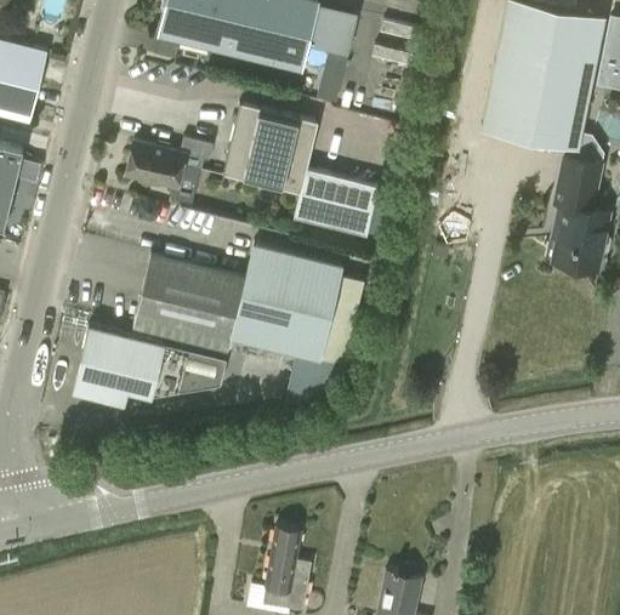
[(357,17),(318,7),(318,4),(303,0),(169,0),(160,38),(301,73),(307,47),(328,52),(316,101),(335,106),(357,17)]
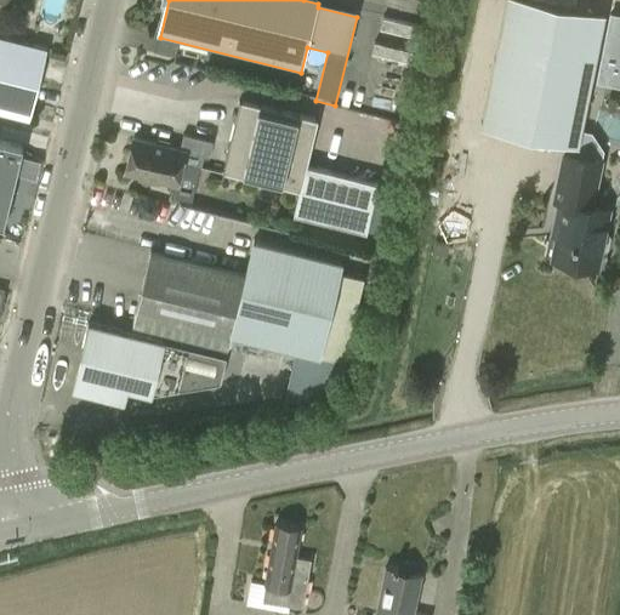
[(513,0),(507,0),(482,131),(580,151),(606,18),(513,0)]
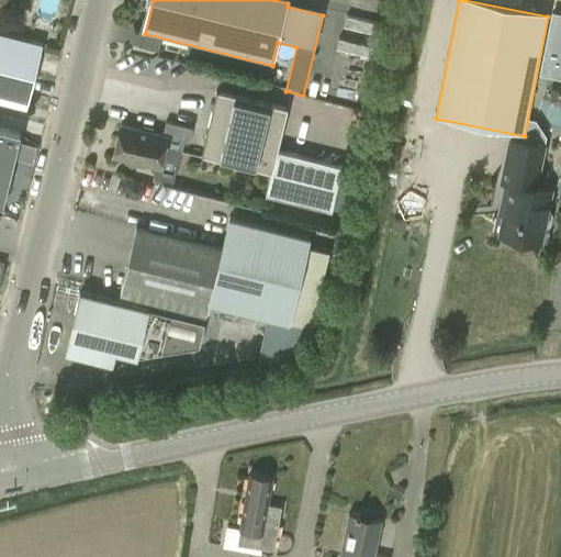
[(560,19),(552,18),(540,78),(560,81),(560,19)]
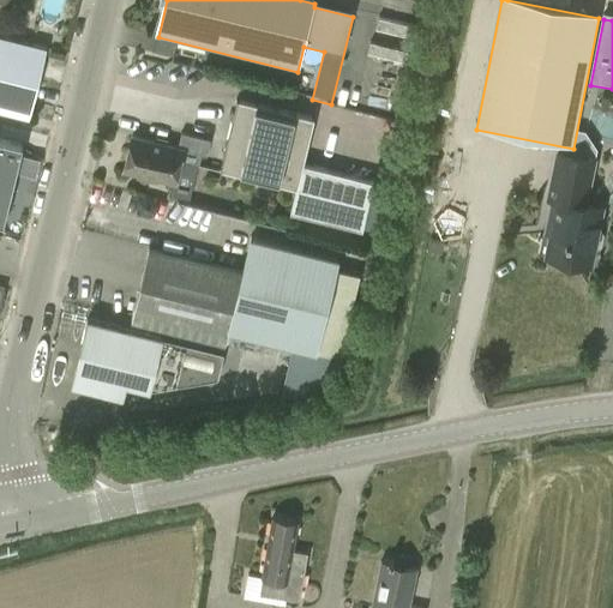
[(0,114),(30,122),(48,52),(0,40),(0,114)]
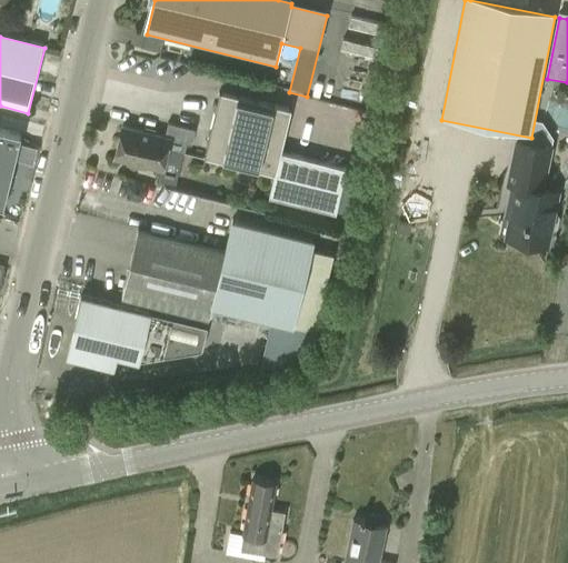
[(205,162),(275,179),(269,200),(336,217),(347,172),(281,157),(291,114),(220,98),(205,162)]
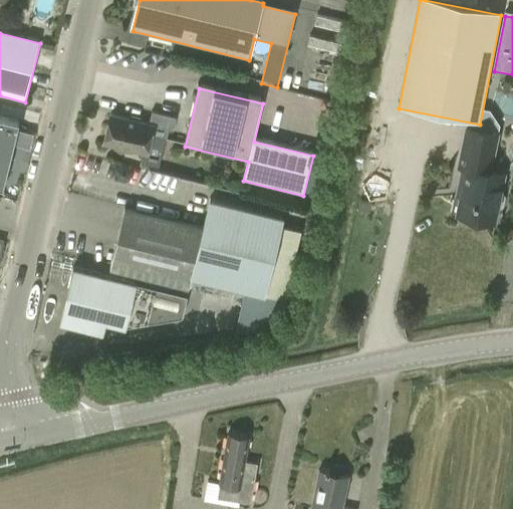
[(147,159),(152,141),(167,144),(169,135),(174,136),(177,122),(152,115),(149,128),(110,118),(103,148),(147,159)]
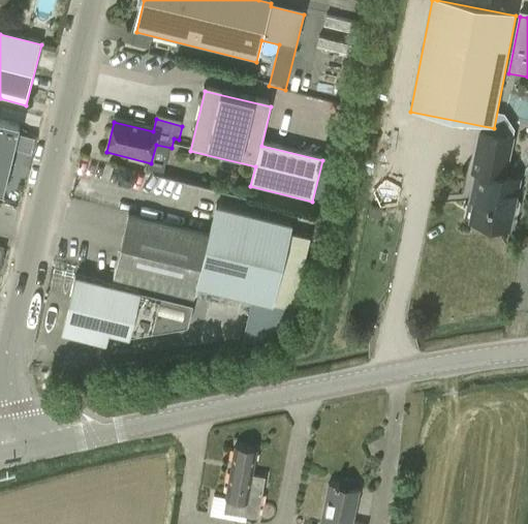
[(0,196),(3,197),(20,130),(0,125),(0,196)]
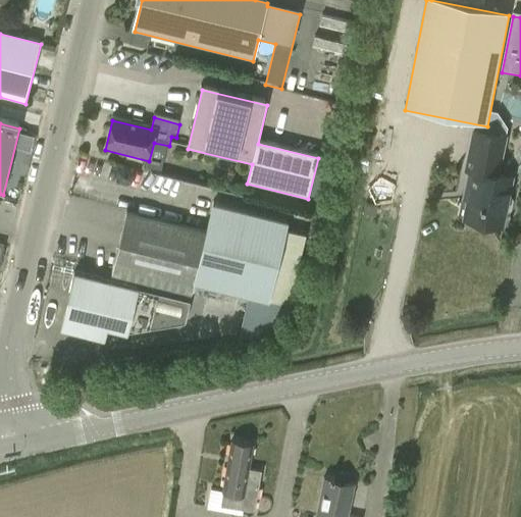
[(466,204),(462,223),(504,231),(514,181),(500,177),(507,139),(472,132),(463,174),(467,174),(462,203),(466,204)]
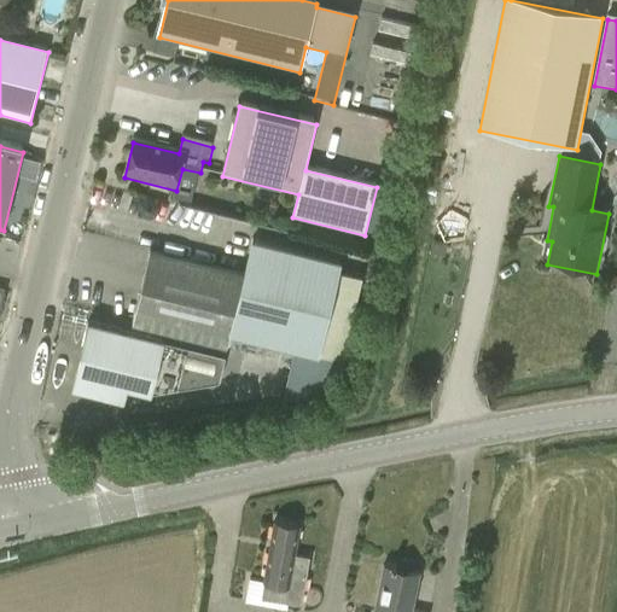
[(150,226),(157,221),(159,214),(155,207),(146,204),(139,209),(138,216),(141,223),(150,226)]
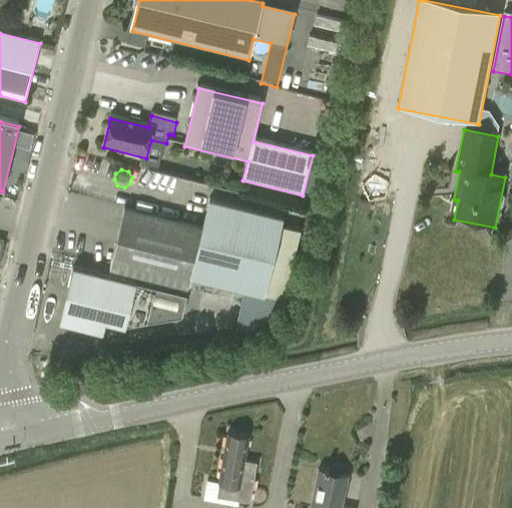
[(206,219),(203,231),(191,282),(264,300),(285,305),(301,233),(282,229),(284,220),(209,202),(206,219)]
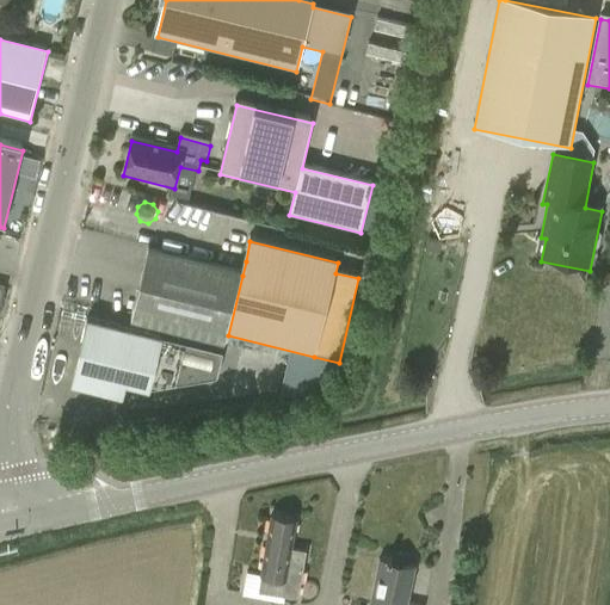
[(429,242),(426,253),(441,257),(443,246),(429,242)]
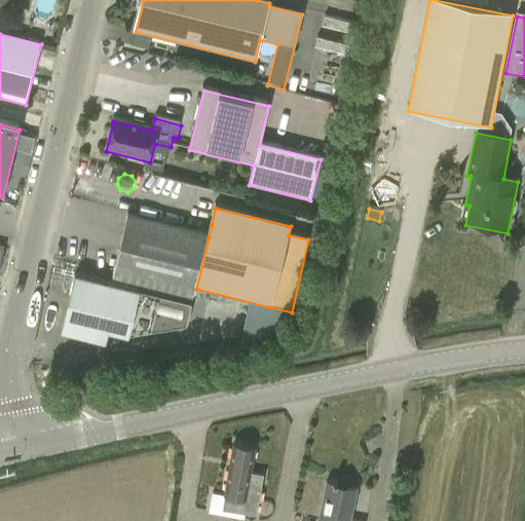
[(113,278),(193,299),(196,289),(209,237),(127,217),(113,278)]
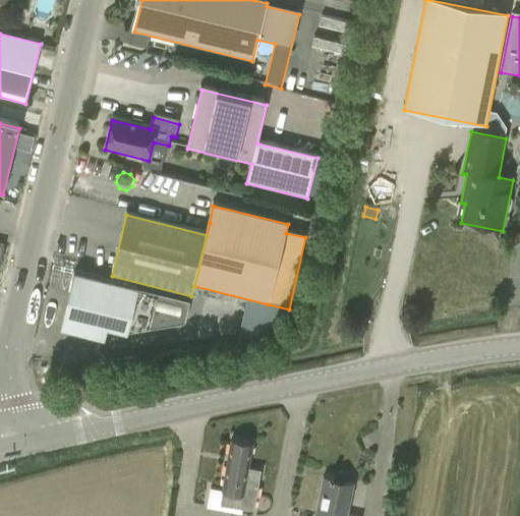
[(74,276),(68,302),(70,302),(63,332),(89,339),(90,336),(106,340),(108,331),(127,336),(185,326),(190,304),(95,281),(75,276),(74,276)]
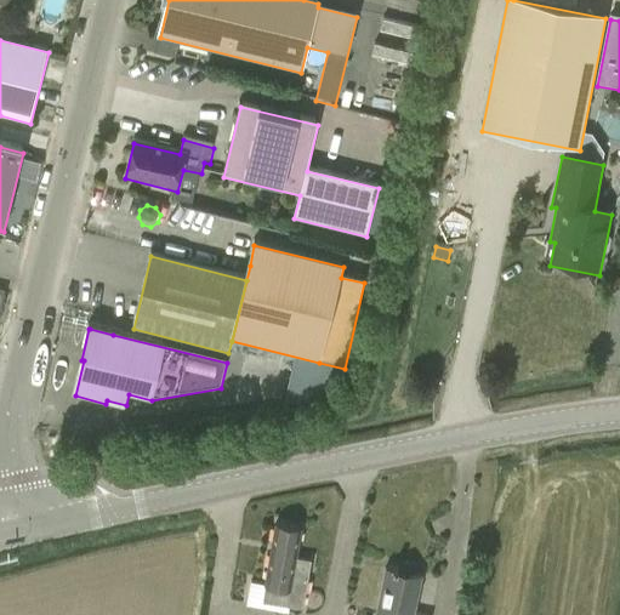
[(277,530),(265,593),(263,607),(303,613),(312,567),(296,563),(301,534),(277,530)]
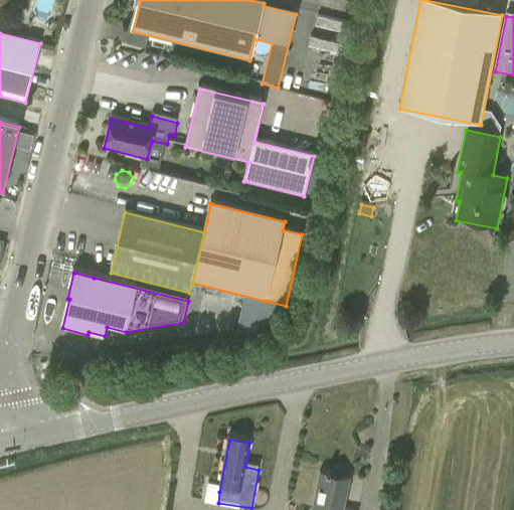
[(345,509),(350,481),(321,475),(313,509),(345,509)]
